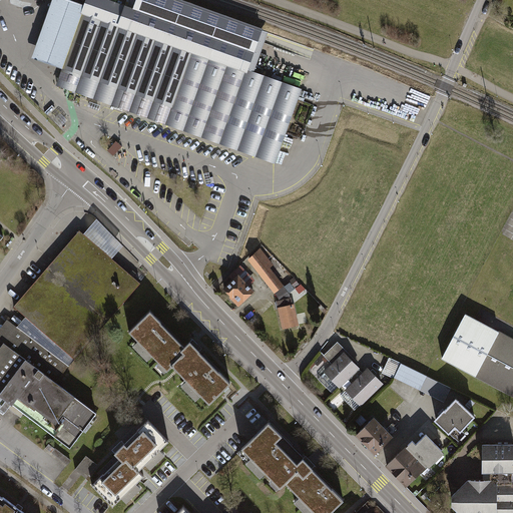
[(67,52),(83,6),(66,0),(52,0),(31,59),(61,70),(67,52)]
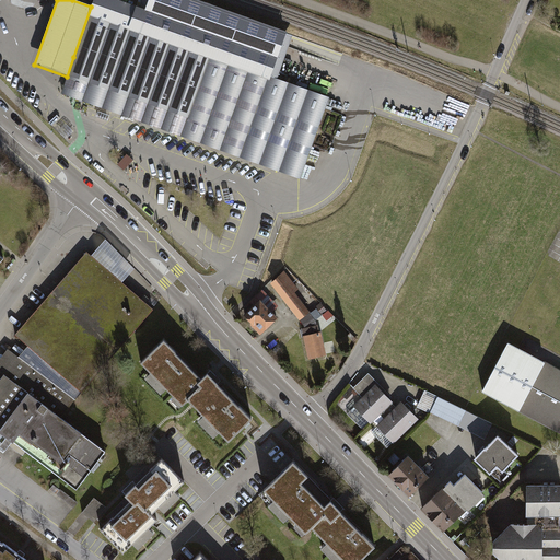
[(60,94),(73,100),(301,179),(329,97),(273,78),(287,41),(289,34),(191,0),(141,0),(139,8),(117,0),(93,0),(91,7),(73,57),(67,77),(66,80),(60,94)]
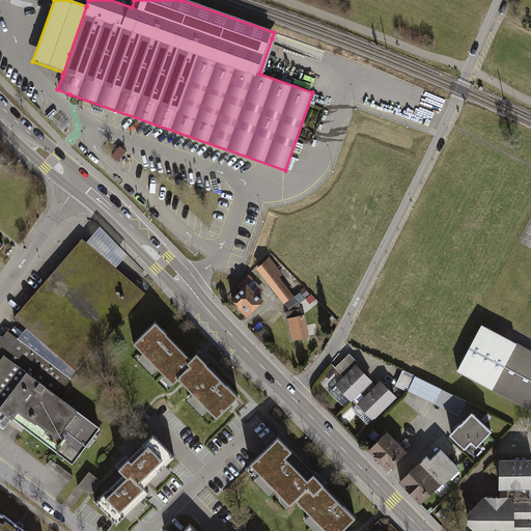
[(87,243),(82,238),(15,317),(25,326),(17,336),(72,376),(146,291),(117,268),(128,254),(99,229),(87,243)]
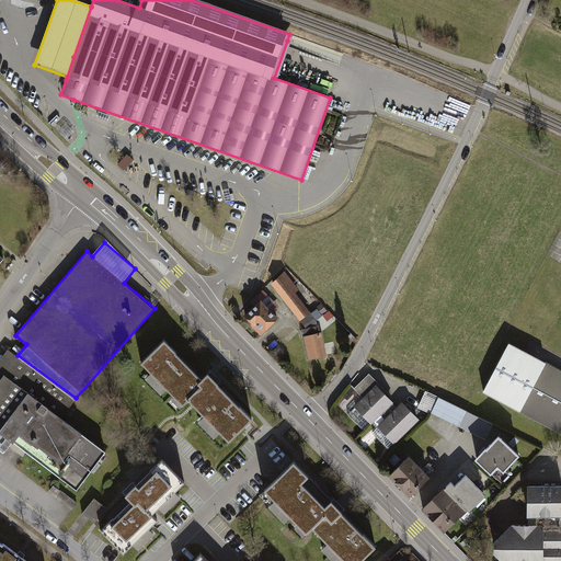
[(268,281),(308,322),(316,316),(297,288),(302,284),(285,265),(268,281)]
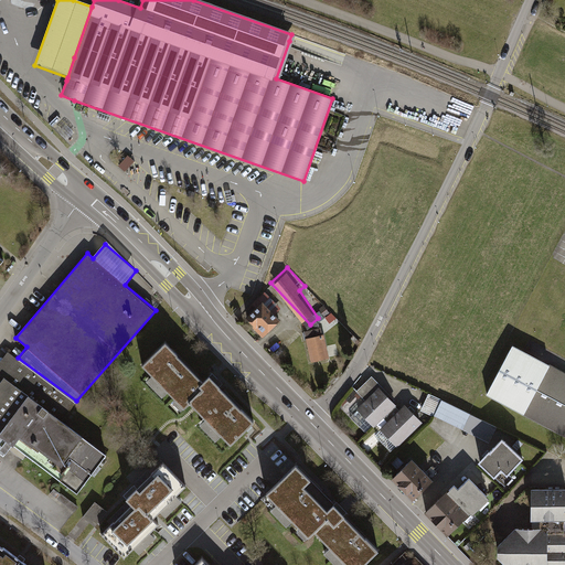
[(264,294),(246,310),(264,330),(283,312),(264,294)]
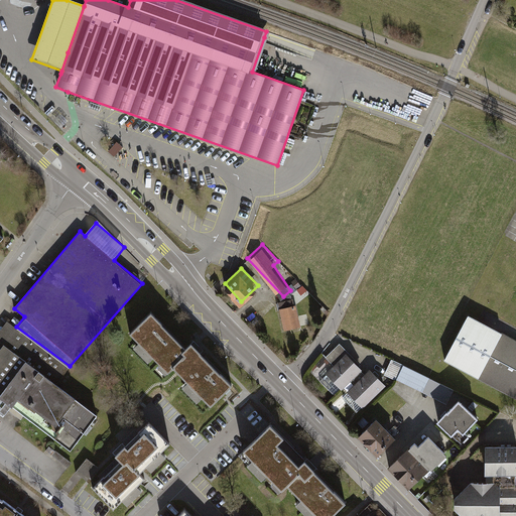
[(278,301),(282,331),(301,328),(296,298),(278,301)]
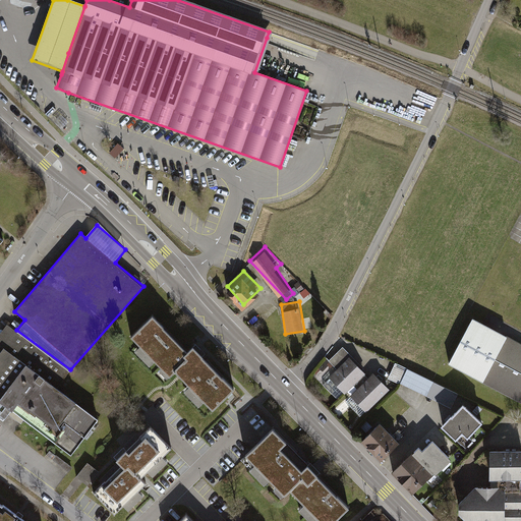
[(170,377),(176,371),(212,408),(228,393),(234,387),(193,346),(187,352),(153,316),(131,337),(170,377)]
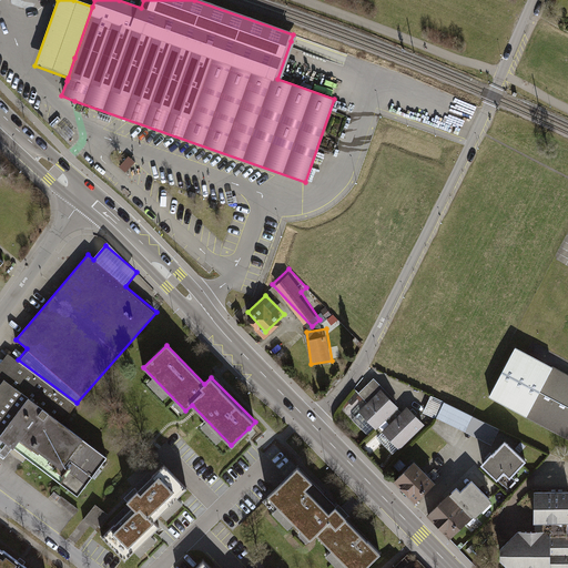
[(567,373),(514,345),(488,394),(567,435),(567,373)]
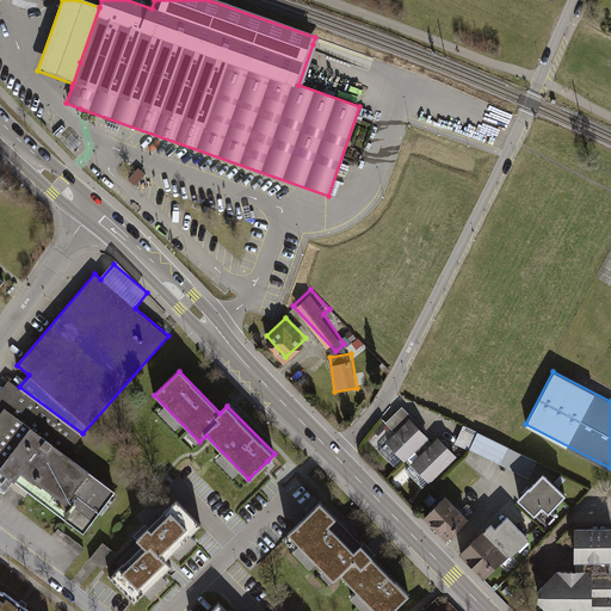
[(0,483),(7,489),(14,480),(84,531),(115,489),(67,455),(82,433),(19,387),(8,378),(0,389),(0,483)]
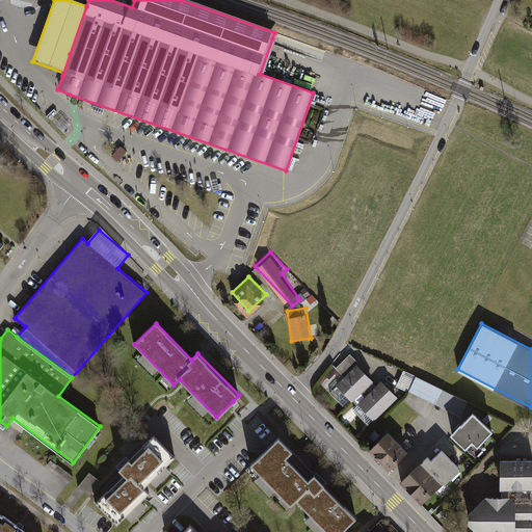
[(373,377),(358,361),(331,383),(347,401),(373,377)]
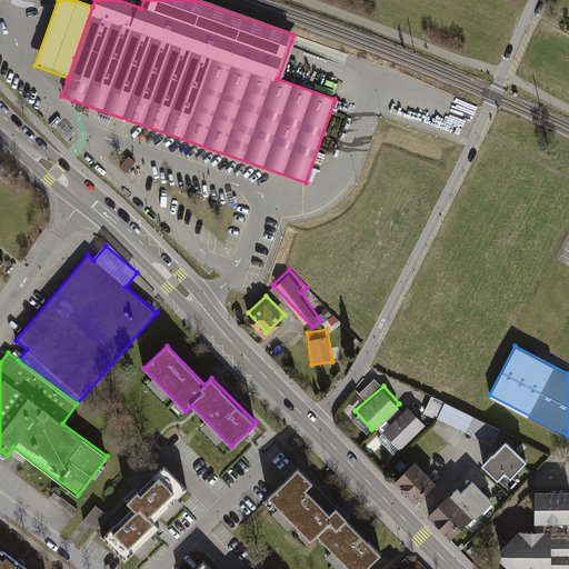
[(500,429),(473,416),(445,402),(437,418),(492,445),(499,430),(500,429)]
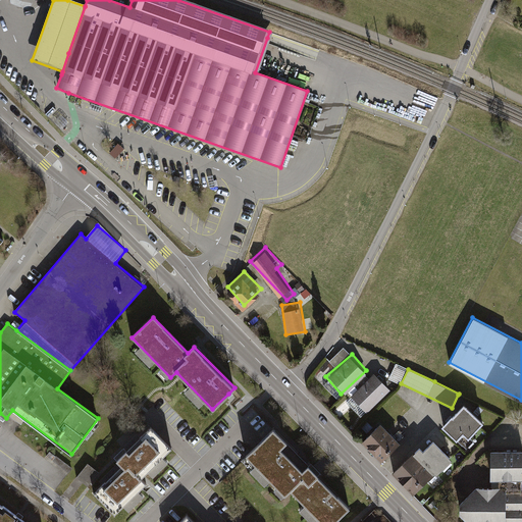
[(365,410),(388,385),(374,371),(351,396),(365,410)]
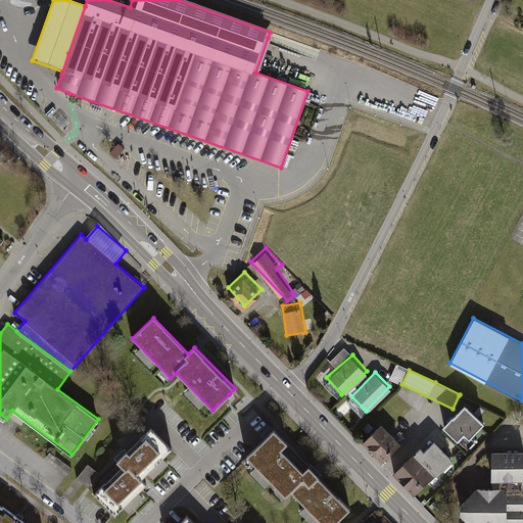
[(442,428),(467,450),(490,426),(465,405),(442,428)]
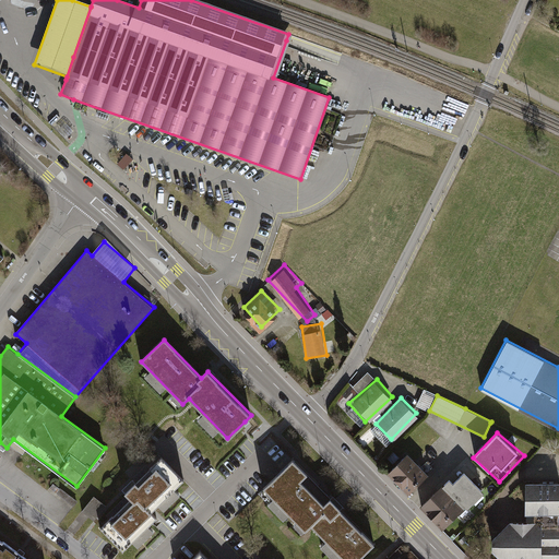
[(161,456),(103,512),(107,516),(100,523),(117,539),(123,534),(129,538),(154,514),(147,509),(181,477),(161,456)]
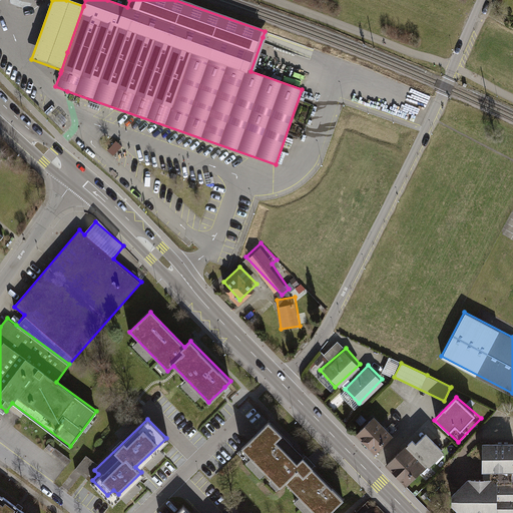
[(284,489),(289,483),(319,512),(337,512),(349,500),(307,459),(301,465),(281,445),(289,436),(273,420),(243,450),(284,489)]
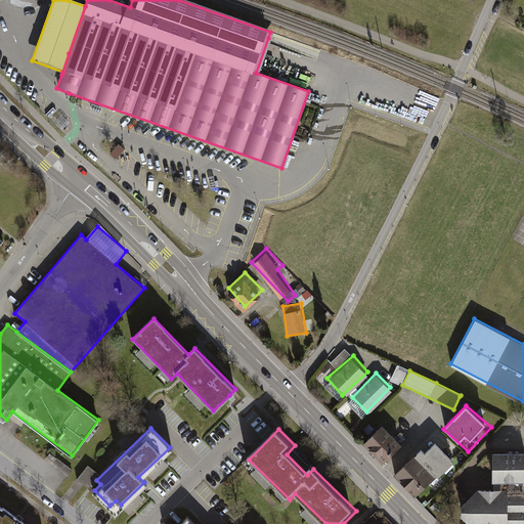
[(366,446),(385,465),(402,448),(384,430),(366,446)]
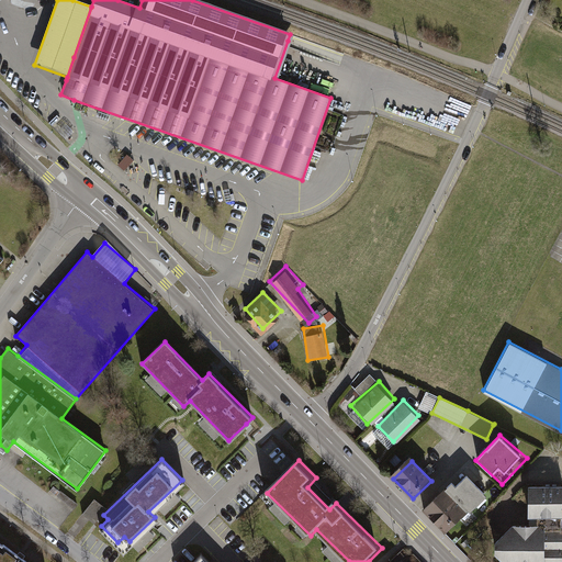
[(424,506),(447,531),(487,490),(463,467),(424,506)]
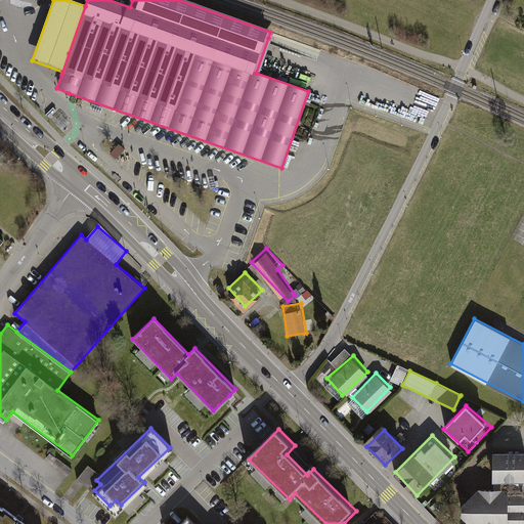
[(493,480),(501,480),(501,486),(478,485),(461,505),(461,515),(468,523),(523,523),(523,493),(523,479),(523,447),(492,448),(493,480)]
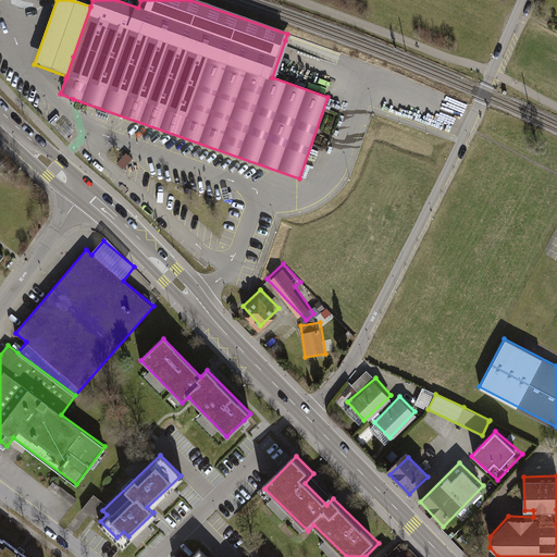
[(0,556),(26,556),(0,536),(0,556)]
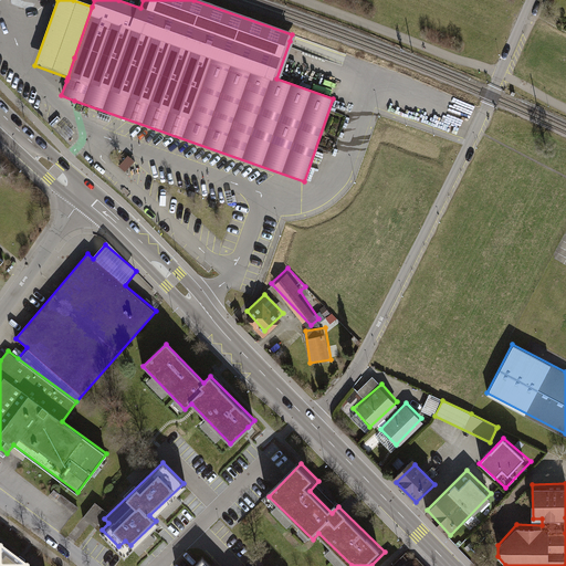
All buildings are outlined.
